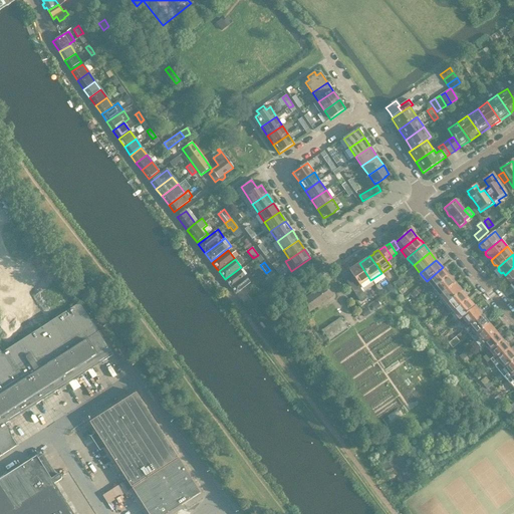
[(349,270),(360,286),(361,286),(370,280),(359,263),(349,270)]
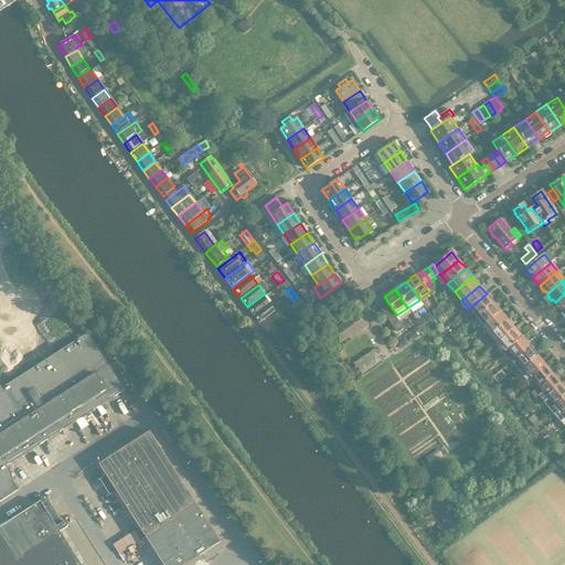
[(487,294),(469,309),(476,318),(493,304),(487,294)]
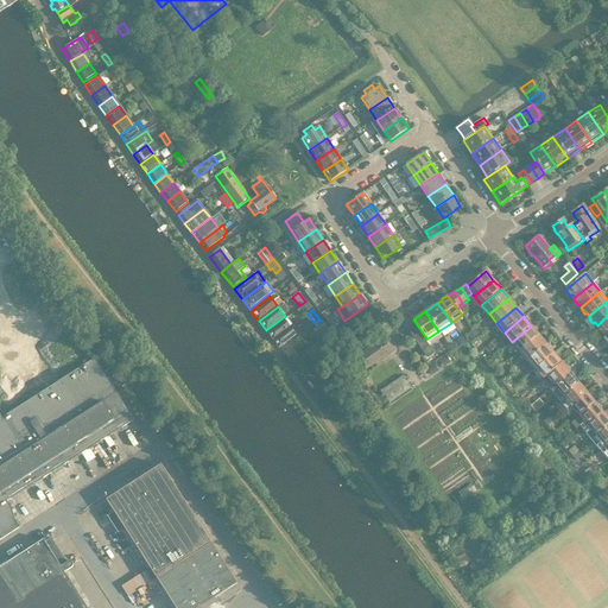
[(605,334),(607,331),(607,316),(597,325),(596,325),(597,327),(597,328),(600,333),(602,331),(605,334)]
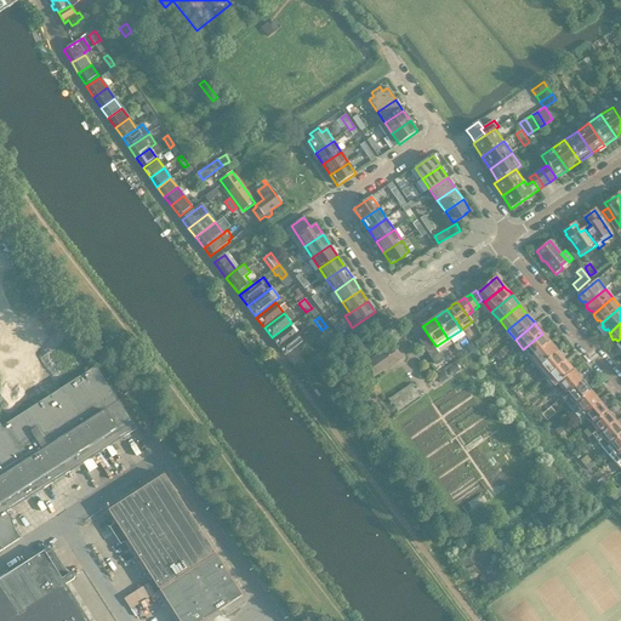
[(273,340),(279,347),(297,334),(290,326),(273,340)]
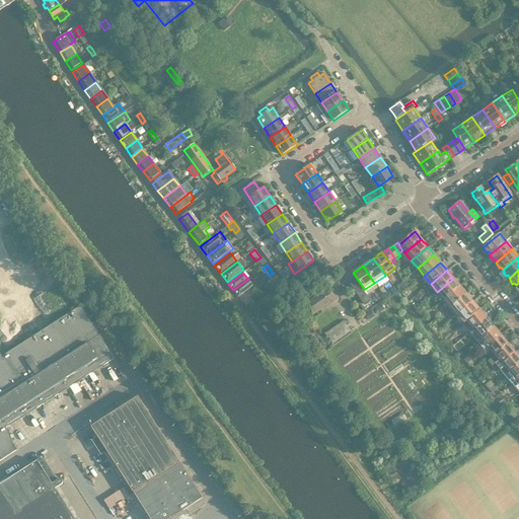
[(269,276),(269,277),(274,283),(277,281),(279,280),(273,273),(269,276)]
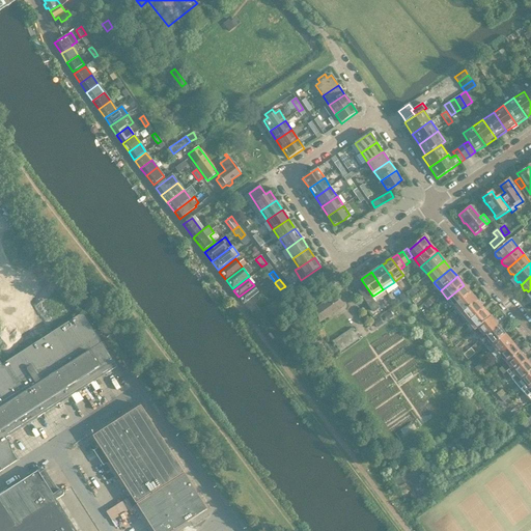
[(244,304),(258,291),(261,289),(257,283),(254,285),(239,297),(244,304)]
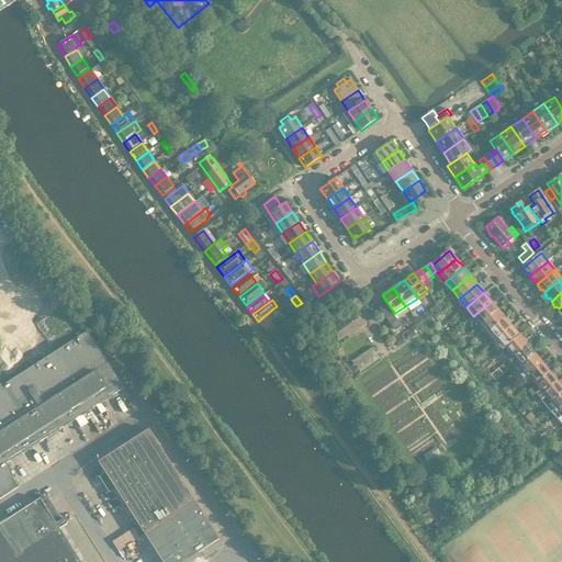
[(491,302),(473,316),(481,324),(497,310),(495,306),(495,305),(493,302),(492,302),(491,302)]
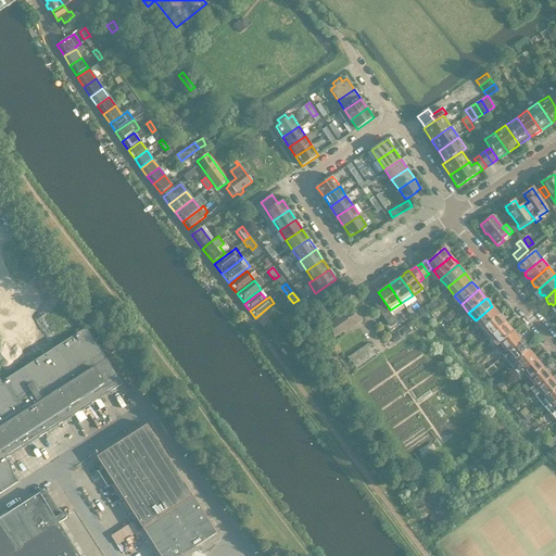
[(492,306),(476,320),(482,329),(500,315),(498,314),(500,313),(496,310),(495,310),(492,306)]
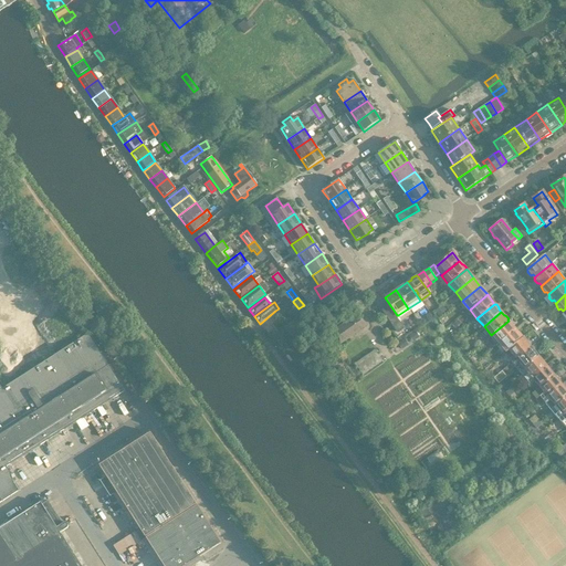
[(341,345),(367,325),(358,313),(332,332),(341,345)]
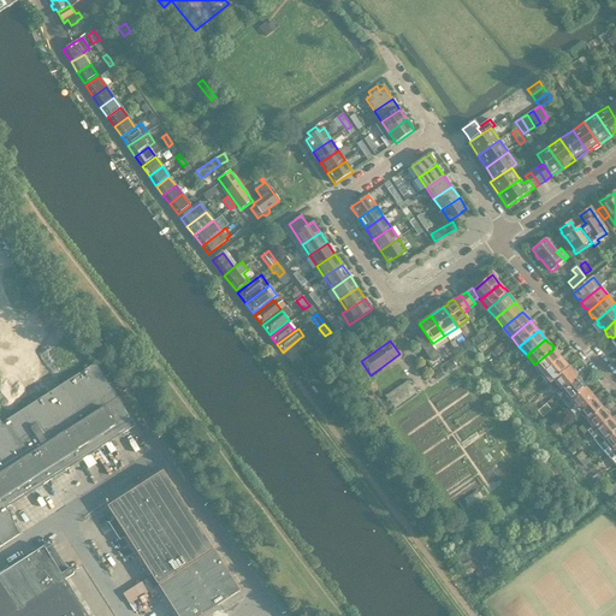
[(439,359),(428,341),(421,345),(433,362),(439,359)]
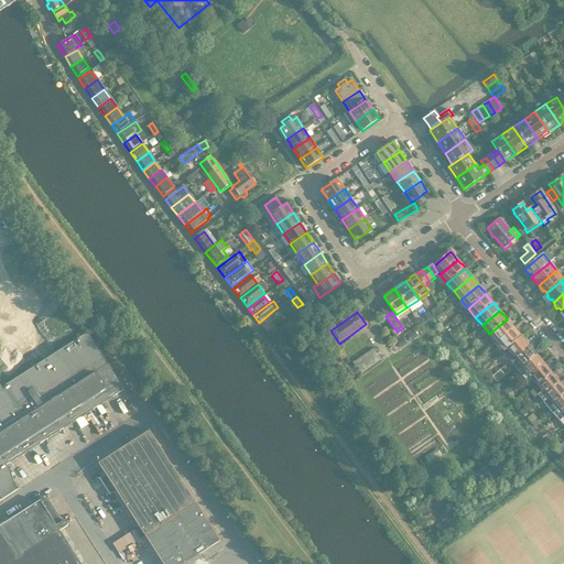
[(507,320),(489,334),(496,343),(513,328),(507,320)]
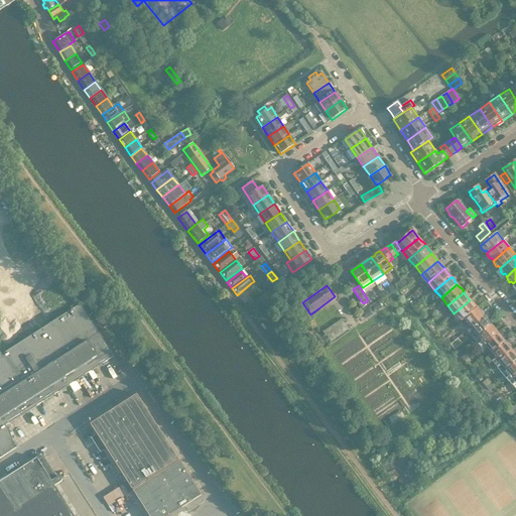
[(470,300),(454,313),(461,321),(464,318),(477,307),(470,300)]
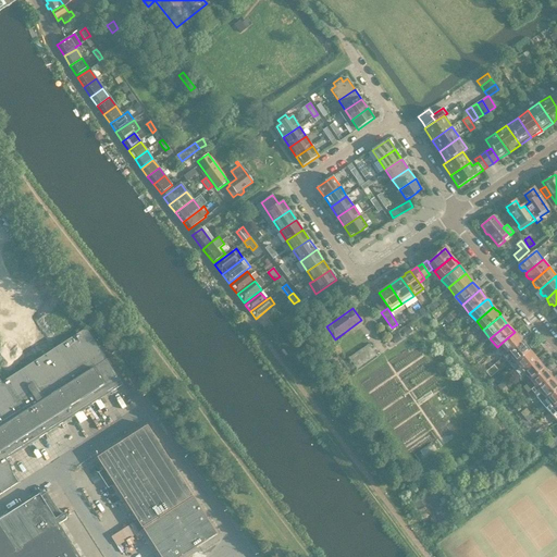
[(1,382),(0,380),(0,490),(2,493),(19,483),(13,475),(10,465),(7,459),(116,388),(114,385),(120,382),(108,363),(86,329),(1,382)]
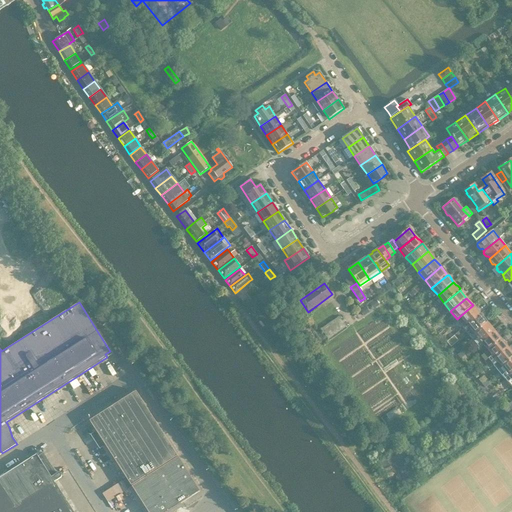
[(473,305),(460,316),(464,321),(459,325),(462,328),(480,314),(473,305)]
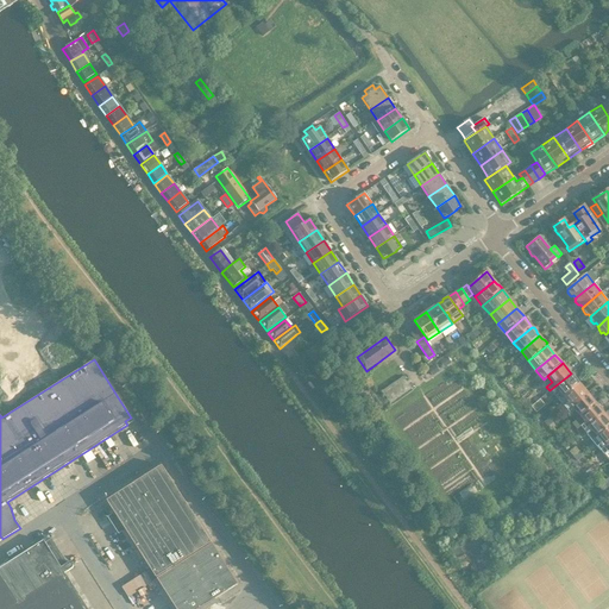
[(558,401),(579,383),(571,374),(550,390),(558,401)]
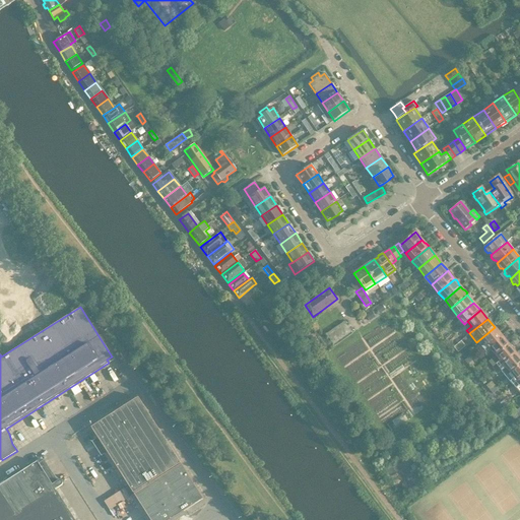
[(327,332),(333,342),(352,332),(345,321),(327,332)]
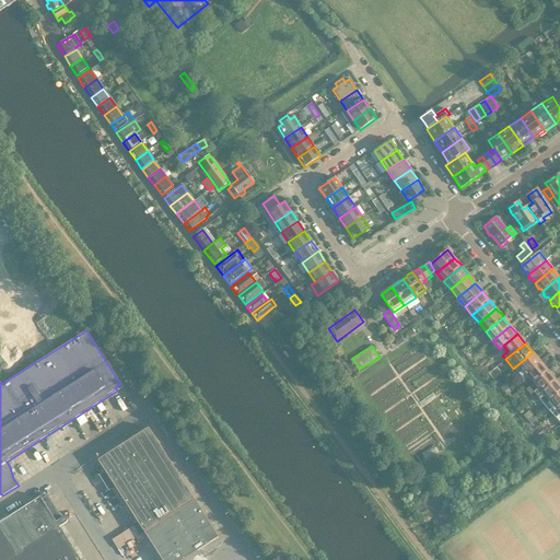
[(521,377),(540,362),(533,352),(513,369),(521,377)]
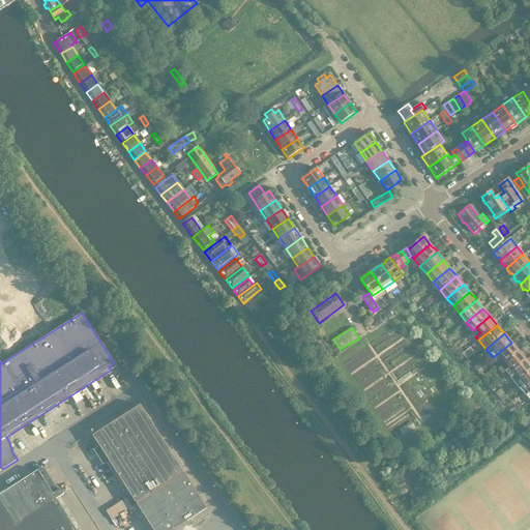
[(511,343),(493,357),(496,361),(500,357),(504,362),(519,351),(511,343)]
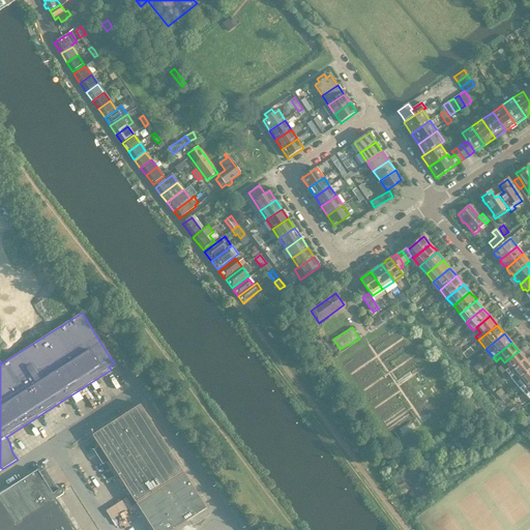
[(469,349),(463,354),(466,359),(473,353),(469,349)]
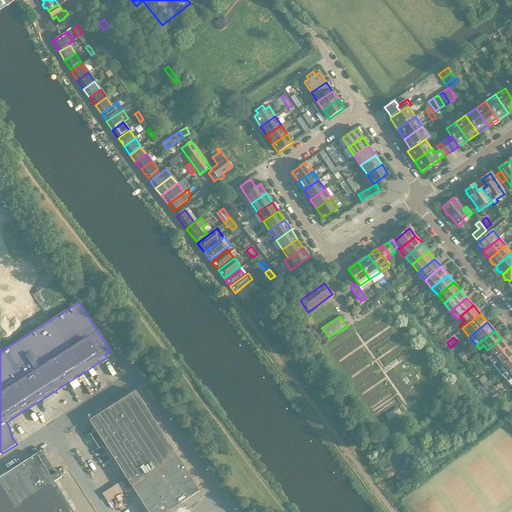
[(501,339),(487,350),(492,355),(487,359),(490,362),(508,348),(501,339)]
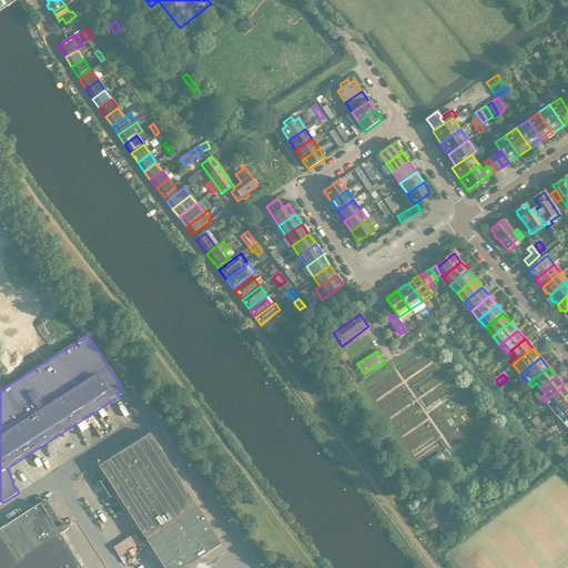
[(567,391),(564,386),(544,402),(551,411),(556,407),(567,396),(567,391)]
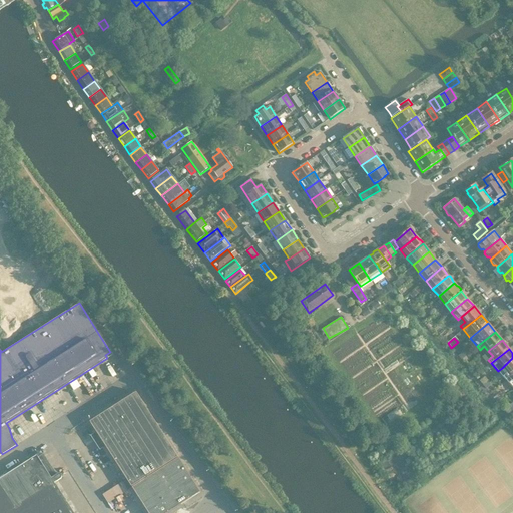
[(512,358),(502,368),(507,373),(502,377),(505,380),(512,373),(512,358)]
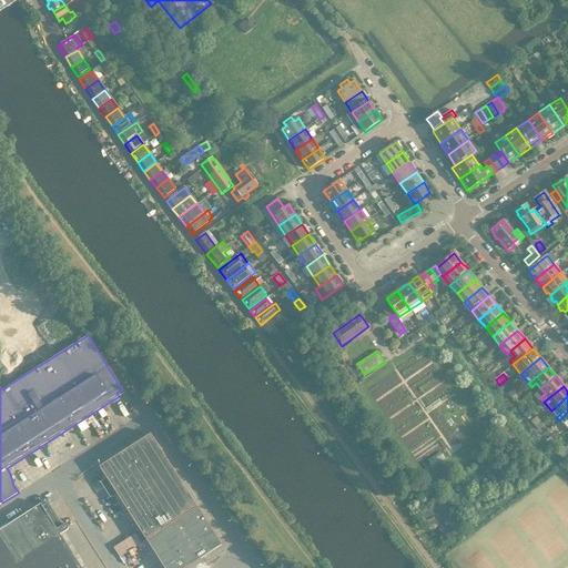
[(536,415),(530,421),(534,425),(540,421),(536,415)]
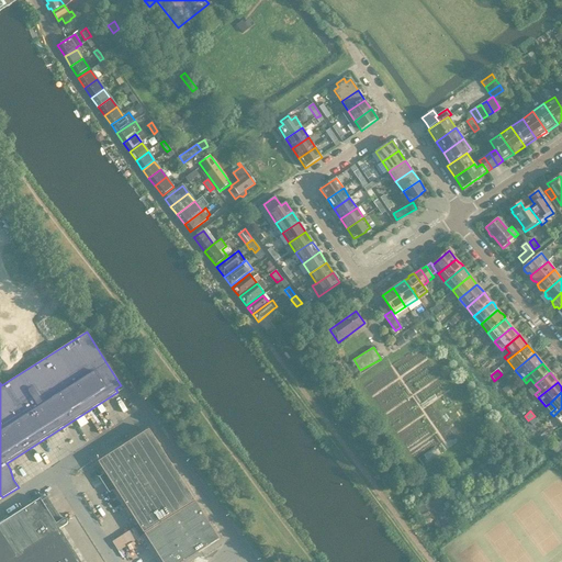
[(194,501),(149,429),(98,462),(104,471),(100,473),(102,475),(99,478),(110,493),(112,492),(130,517),(133,515),(144,534),(194,501)]
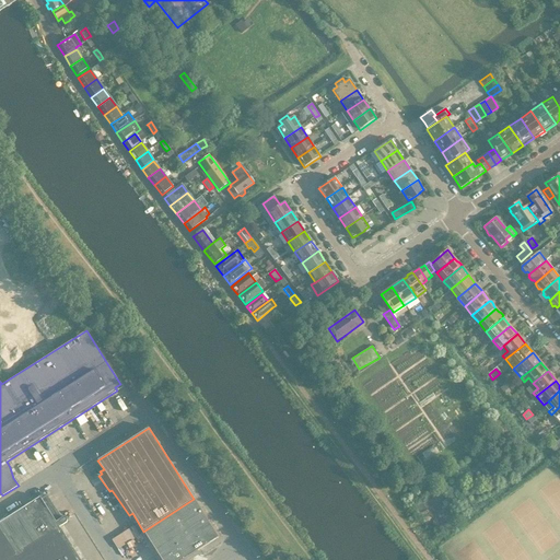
[(559,439),(559,440),(550,447),(553,453),(559,447),(559,439)]
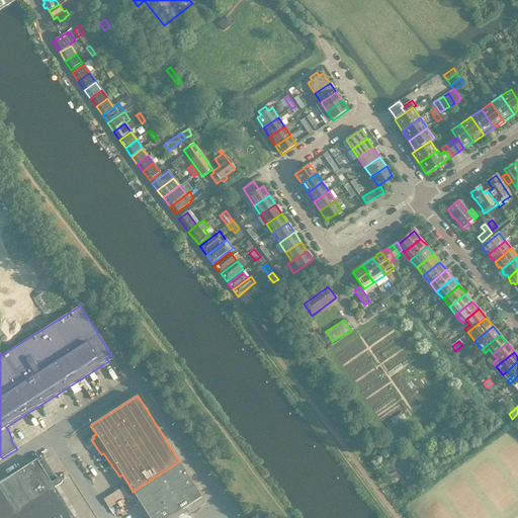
[(74,517),(55,488),(62,483),(62,482),(62,481),(62,480),(61,479),(60,479),(59,479),(58,479),(54,471),(53,472),(51,470),(46,473),(37,459),(0,483),(0,517),(74,517)]
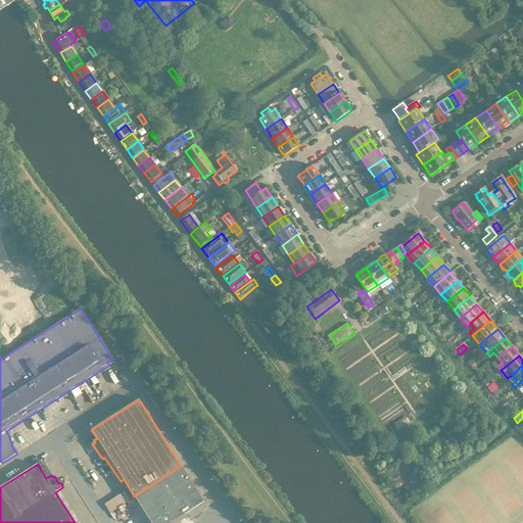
[(134,496),(150,522),(171,522),(173,522),(178,522),(181,517),(204,502),(182,467),(134,496)]
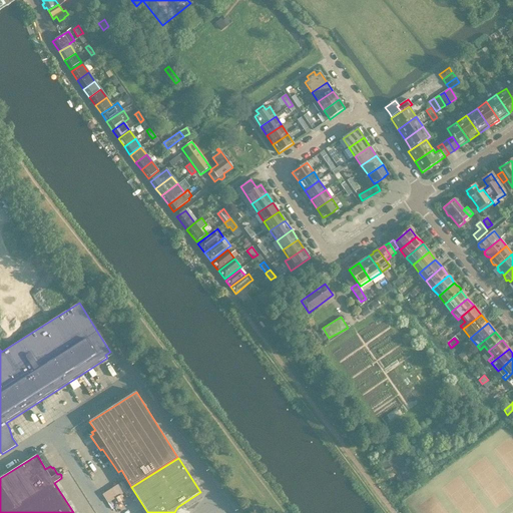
[(411,469),(417,477),(421,474),(415,466),(411,469)]
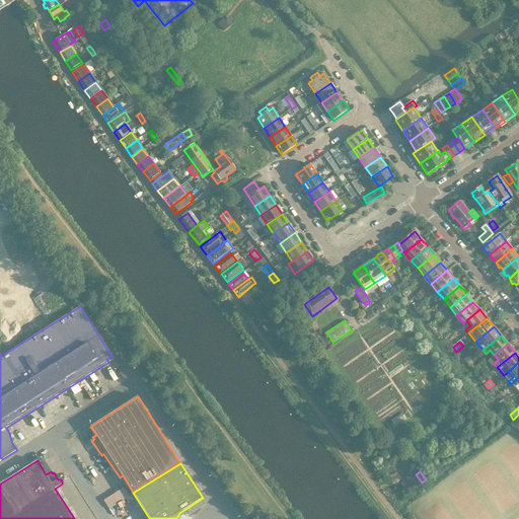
[(125,490),(104,498),(108,506),(128,498),(125,490)]
